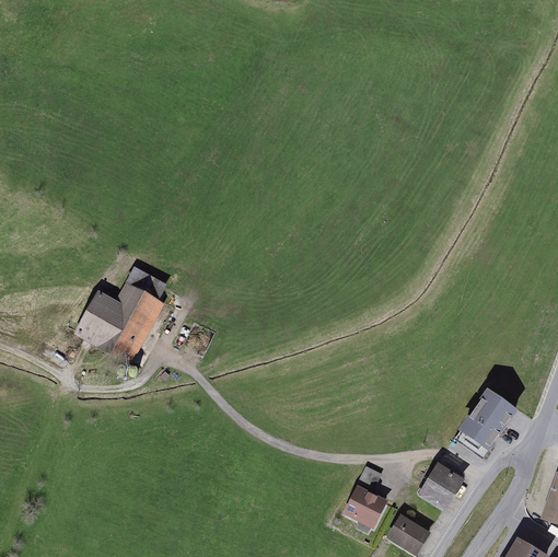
[(172,288),(134,267),(116,301),(99,292),(76,335),(131,364),(172,288)]
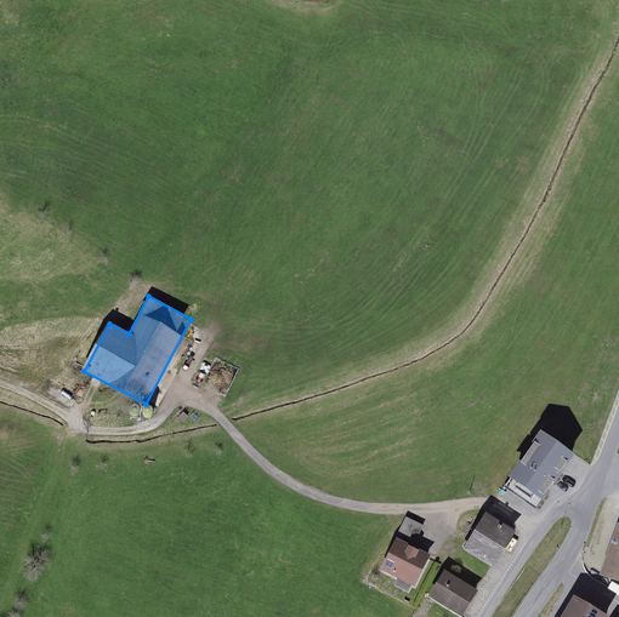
[(534,504),(572,447),(538,426),(501,483),(534,504)]
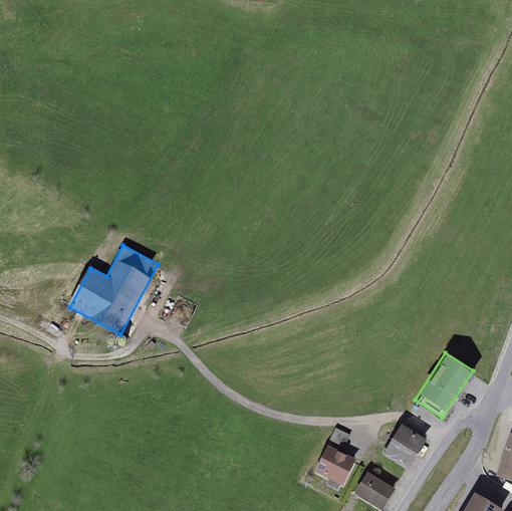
[(424,442),(402,428),(385,456),(407,469),(424,442)]
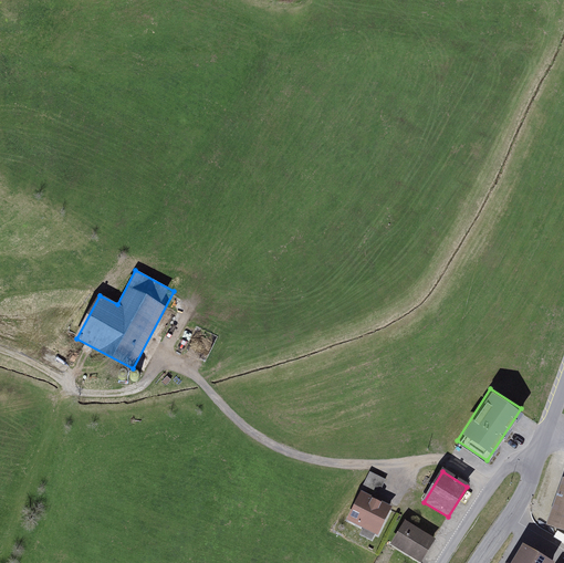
[(563,475),(561,473),(544,521),(563,528),(563,475)]
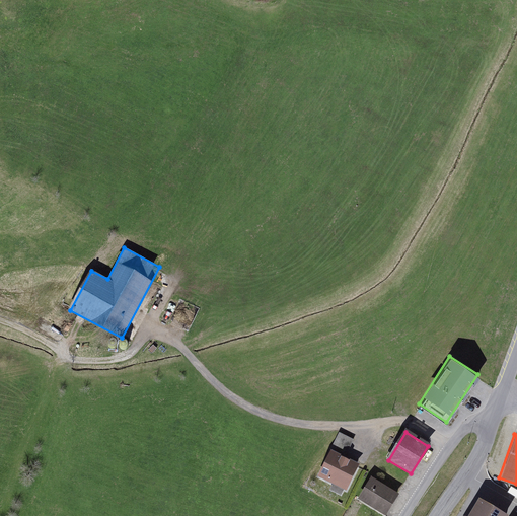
[(357,466),(330,454),(319,476),(347,490),(357,466)]
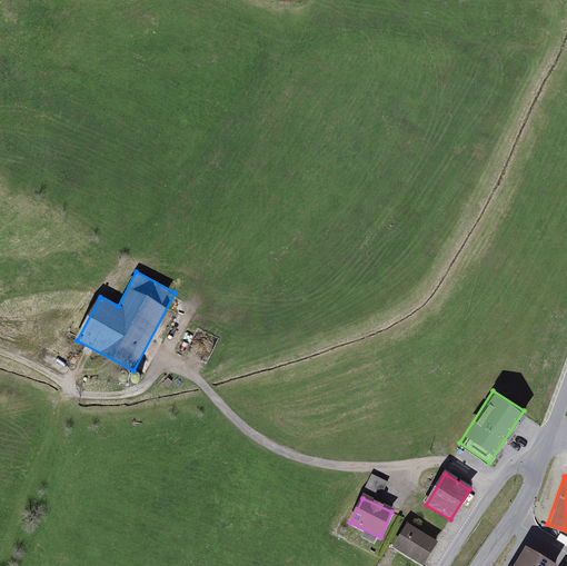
[(436,544),(408,527),(396,547),(424,564),(436,544)]
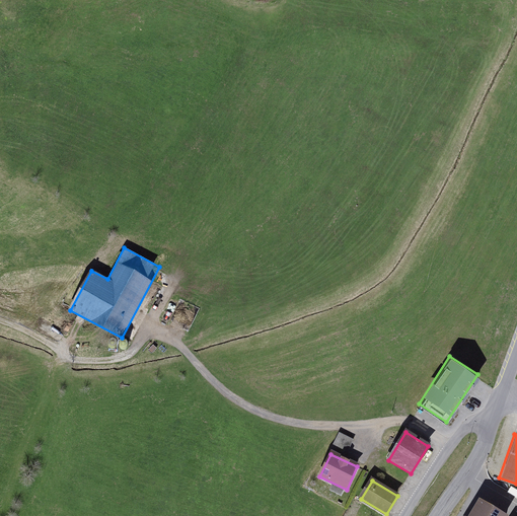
[(502,515),(506,510),(477,493),(462,515),(502,515)]
